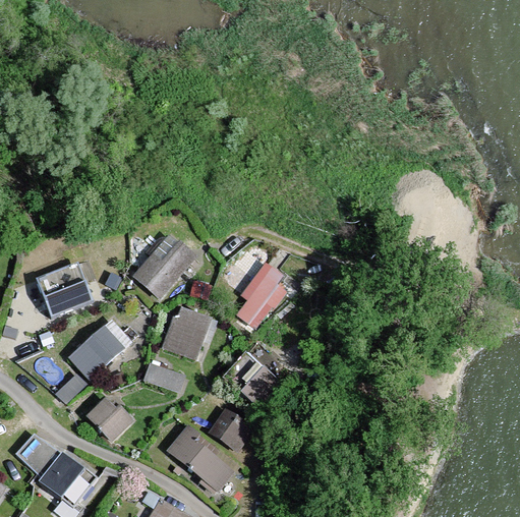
[(170,233),(132,276),(159,299),(196,256),(170,233)]
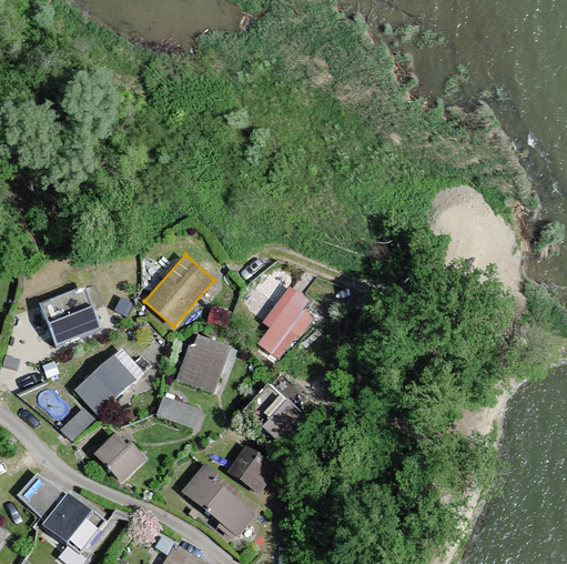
[(84,285),(39,303),(54,343),(100,326),(84,285)]
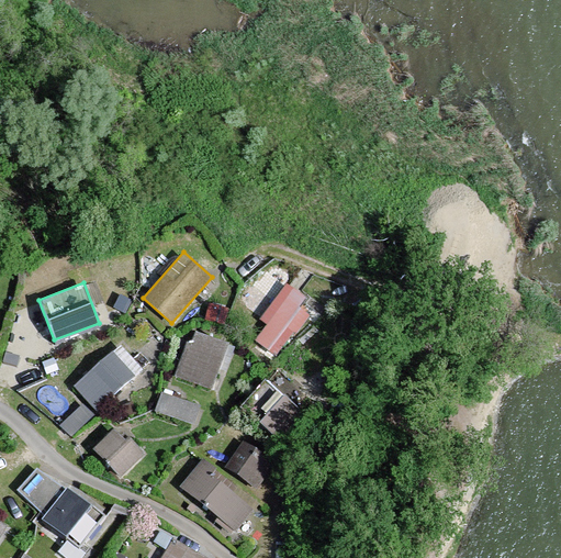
[(304,298),(284,283),(258,316),(267,323),(253,341),(273,357),(307,314),(298,305),(304,298)]
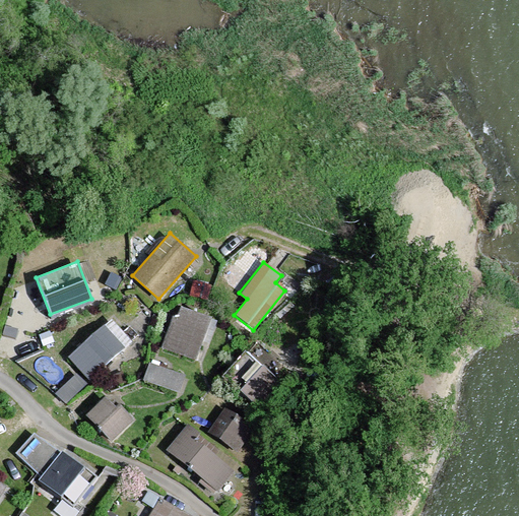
[(210,318),(179,304),(161,345),(193,359),(210,318)]
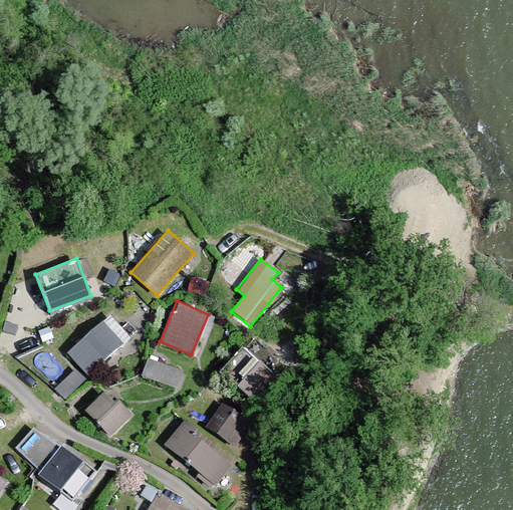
[(130,337),(108,313),(66,351),(87,375),(130,337)]
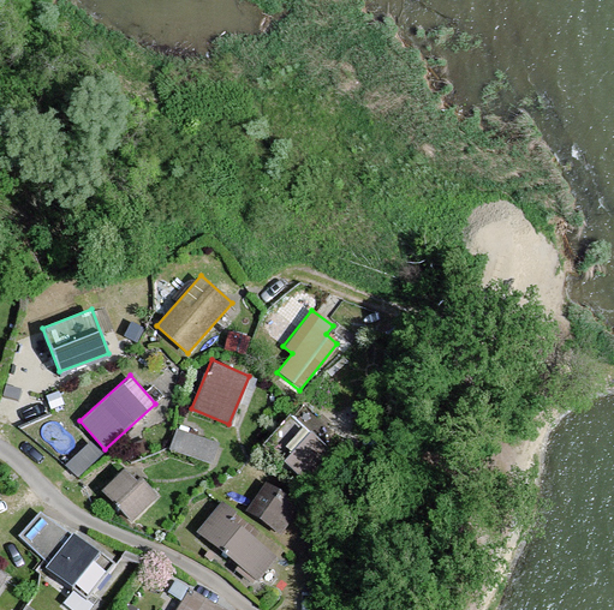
[(287,416),(263,444),(308,482),(332,453),(287,416)]
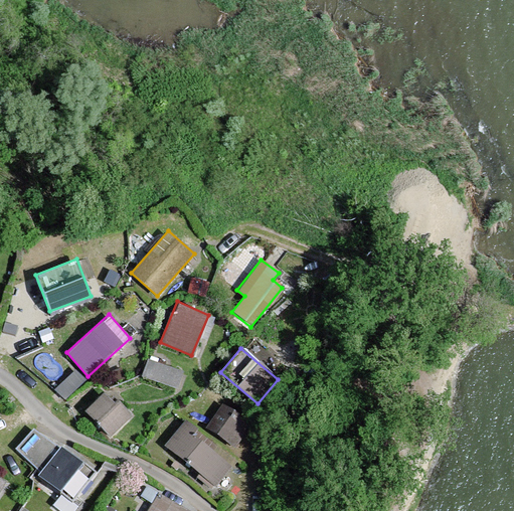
[(147,357),(141,375),(179,387),(184,369),(147,357)]
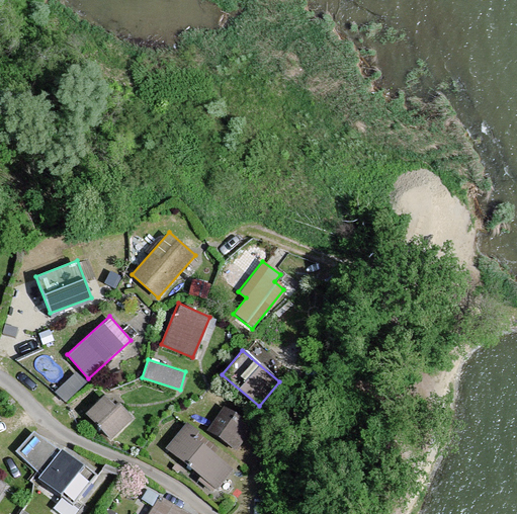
[(106,393),(85,413),(110,439),(131,419),(106,393)]
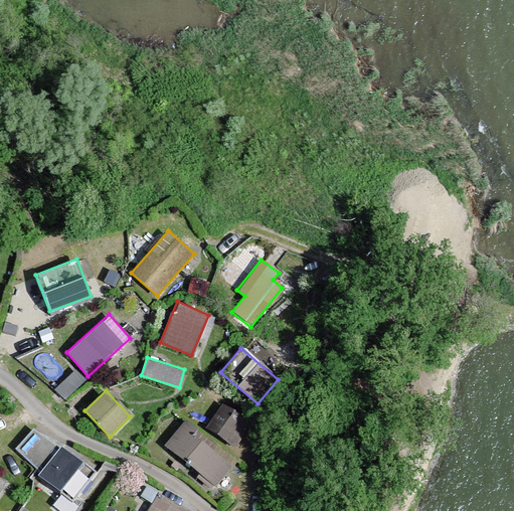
[(251,421),(221,402),(204,429),(233,449),(251,421)]
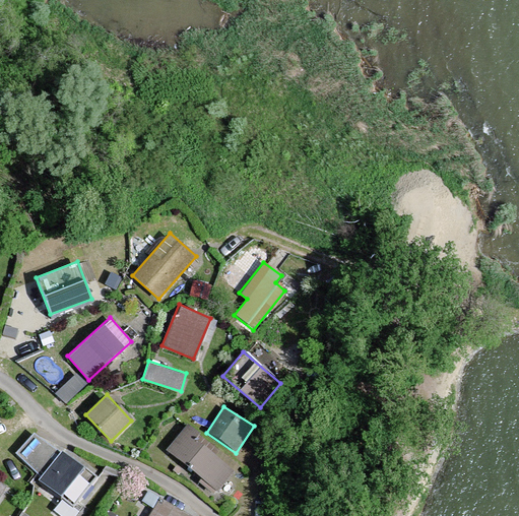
[(238,462),(188,423),(167,449),(215,490),(238,462)]
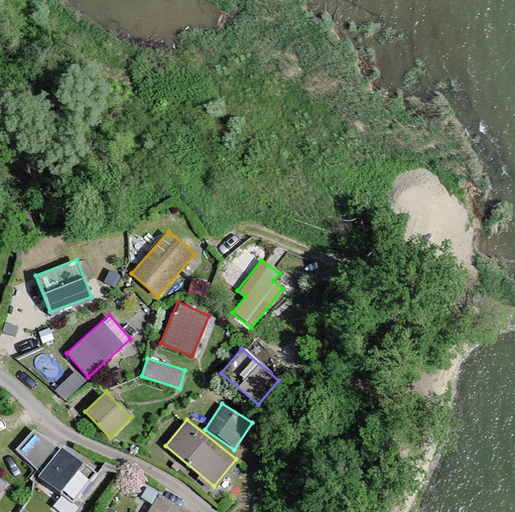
[(32,428),(15,449),(73,501),(95,474),(32,428)]
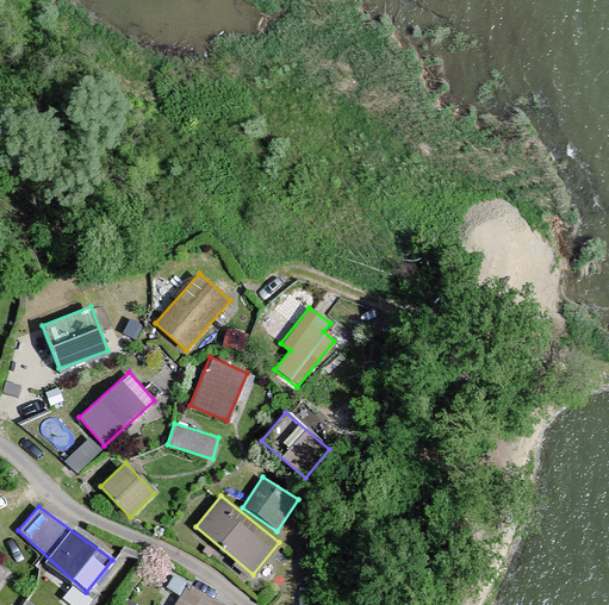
[(225,604),(186,581),(172,604),(225,604)]
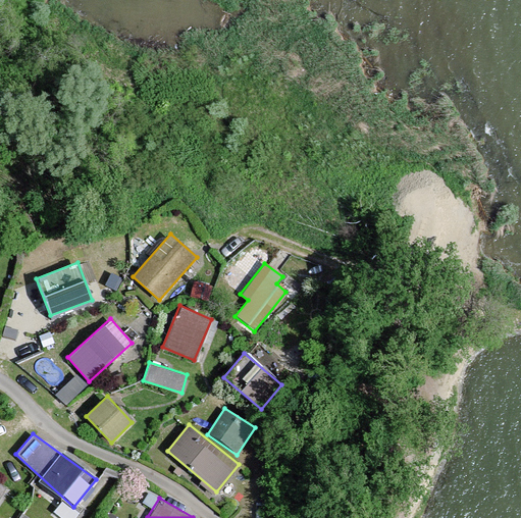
All buildings are outlined.
